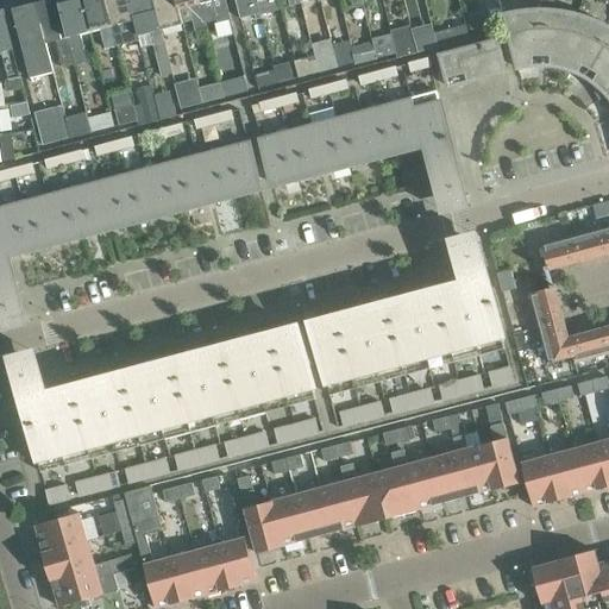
[(58,0),(46,0),(36,2),(46,43),(56,41),(63,68),(75,66),(58,0)]
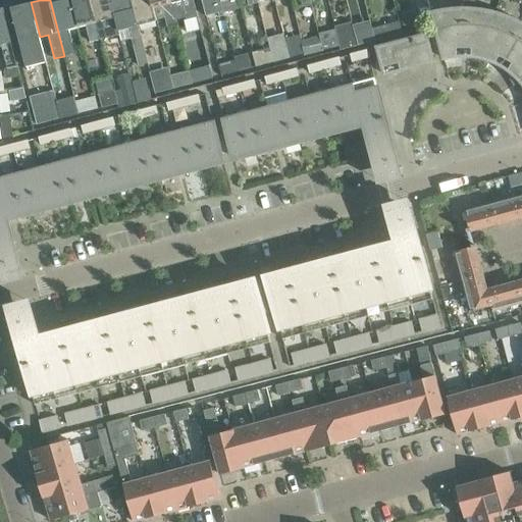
[(77,28),(70,0),(50,0),(64,56),(74,53),(68,30),(77,28)]
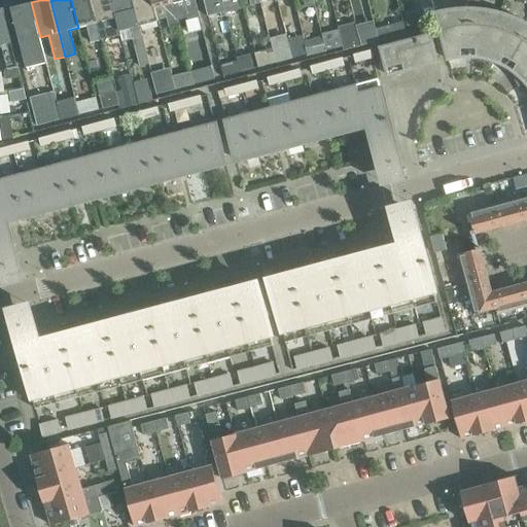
[(92,0),(71,0),(78,28),(86,26),(91,41),(102,38),(92,0)]
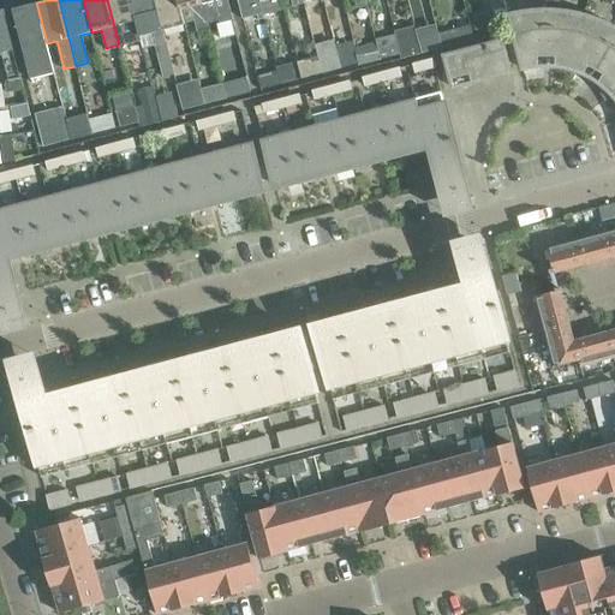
[(141,40),(131,0),(107,0),(119,45),(141,40)]
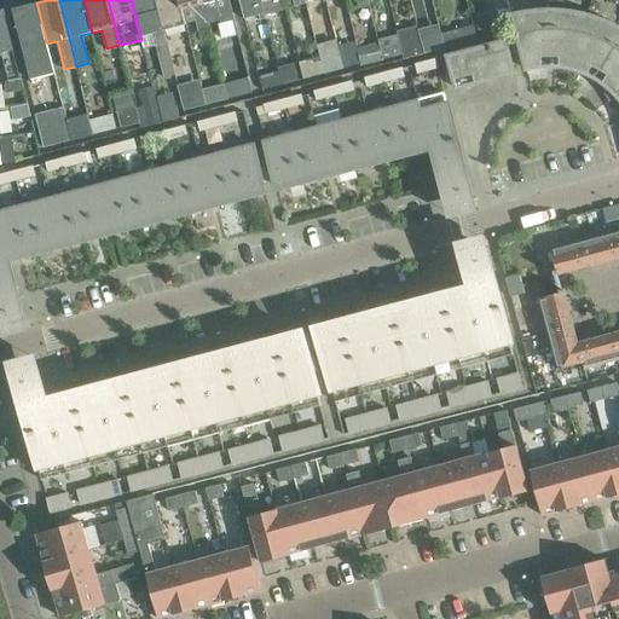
[(169,47),(156,0),(132,0),(142,40),(143,48),(156,45),(165,77),(175,75),(169,47)]
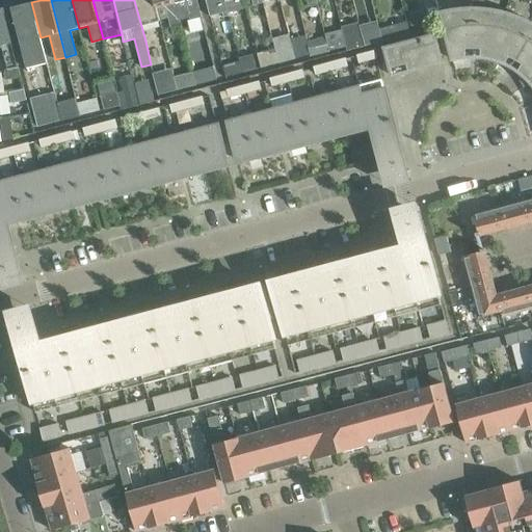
[(160,20),(155,0),(134,0),(145,41),(164,35),(160,20)]
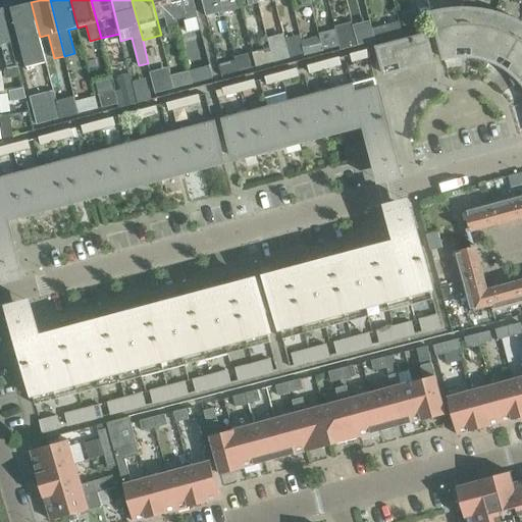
[(178,19),(172,0),(152,0),(157,19),(165,17),(167,27),(177,24),(176,20),(178,19)]
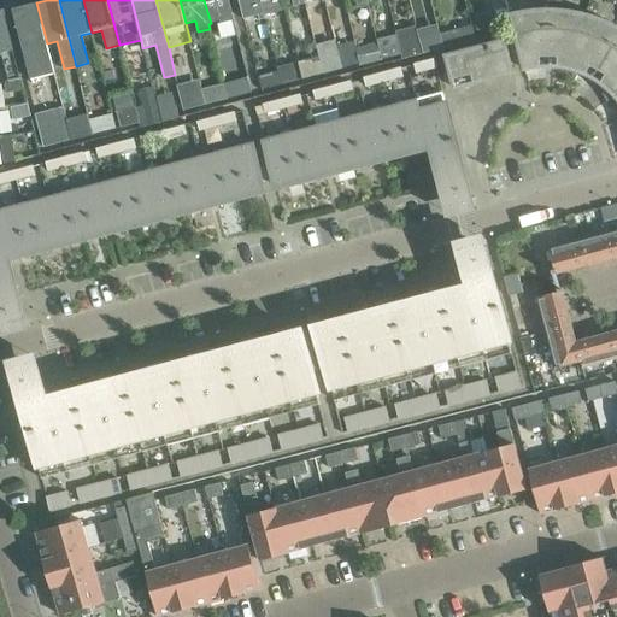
[(227,0),(204,0),(211,23),(219,22),(221,24),(233,21),(227,0)]
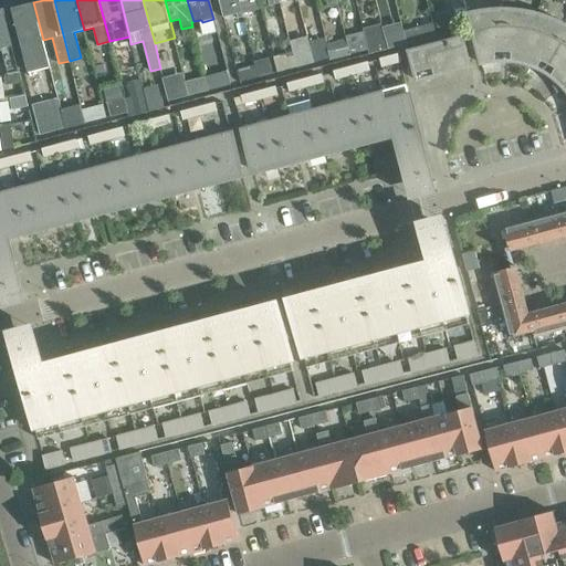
[(242,13),(239,0),(229,0),(232,10),(237,9),(239,14),(242,13)]
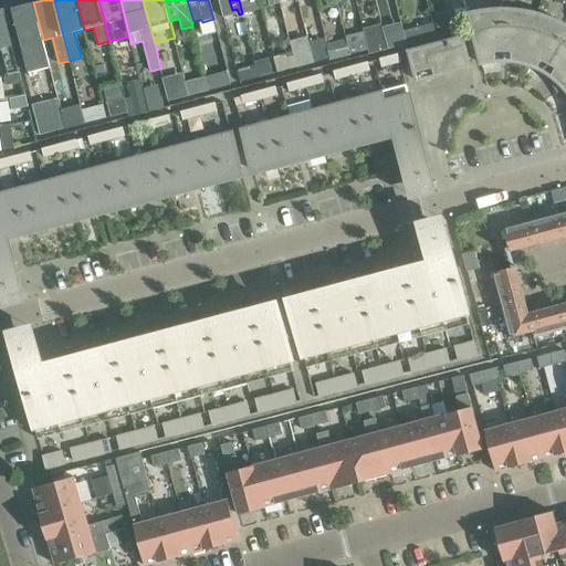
[(239,0),(242,13),(247,12),(245,7),(250,6),(248,0),(239,0)]
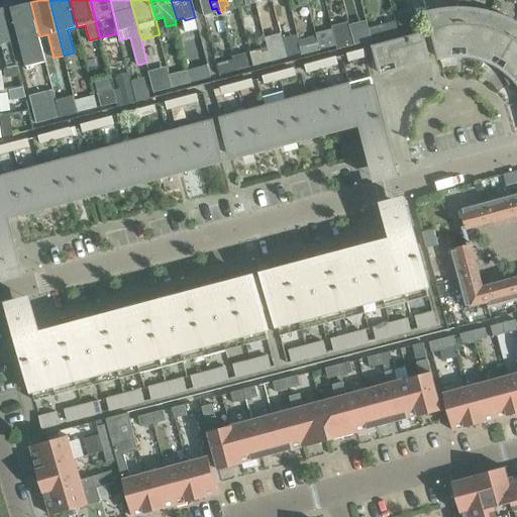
[(39,36),(30,2),(10,7),(25,67),(45,62),(39,36)]
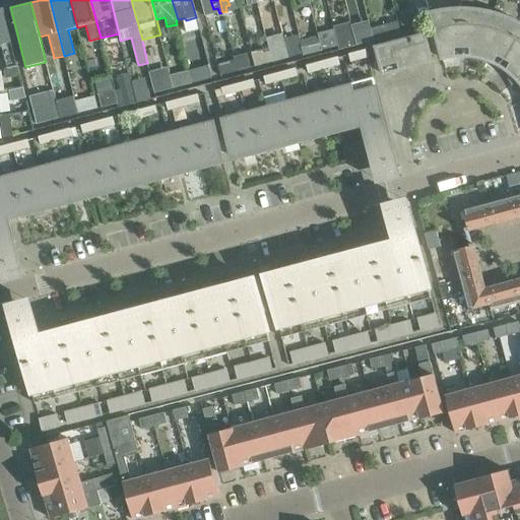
[(0,45),(1,45),(7,68),(17,66),(14,54),(11,43),(2,9),(0,9),(0,45)]
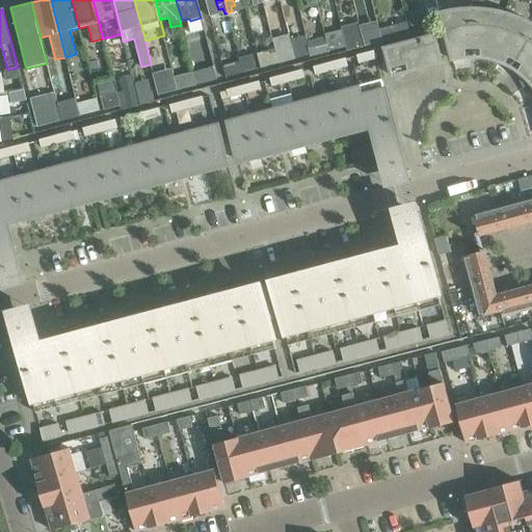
[(447,11),(440,14),(443,25),(452,59),(456,58),(460,58),(464,57),(470,57),(474,57),(479,57),(483,58),(487,58),(491,59),(504,14),(498,11),(490,10),(483,9),(476,9),(469,9),(461,9),(454,10),(447,11)]
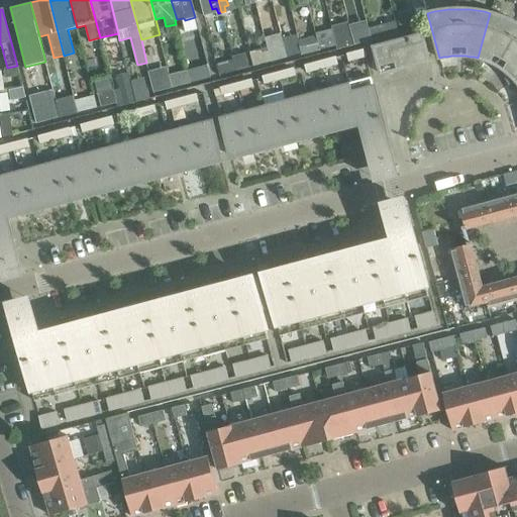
[(490,13),(478,58),(486,61),(490,63),(494,65),(498,67),(502,69),(505,72),(508,74),(512,77),(516,71),(516,23),(510,20),(503,17),(497,15),(490,13)]
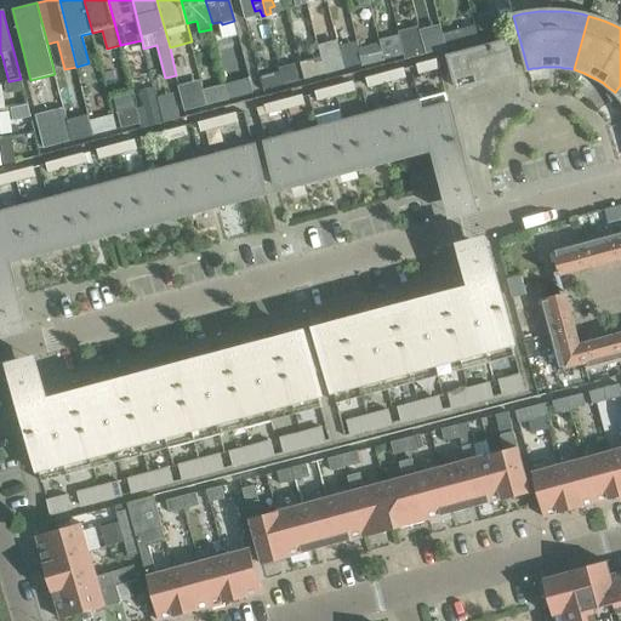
[(480,38),(495,34),(491,20),(477,23),(480,38)]
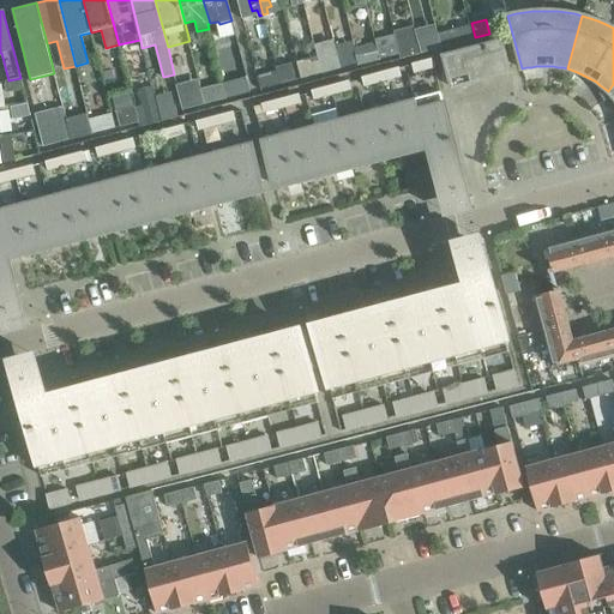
[(414,30),(415,32),(420,52),(440,47),(434,24),(414,30)]
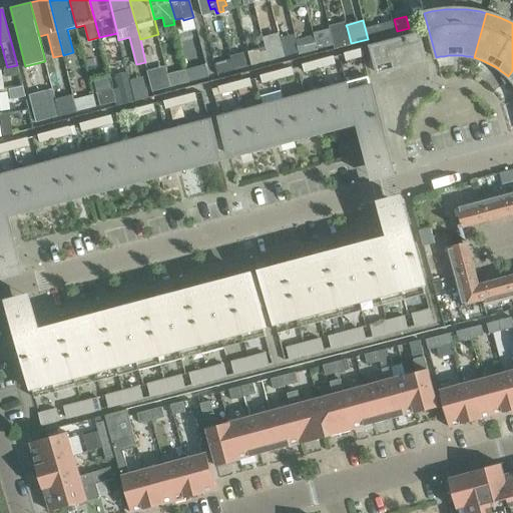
[(394,32),(391,20),(365,27),(368,39),(394,32)]
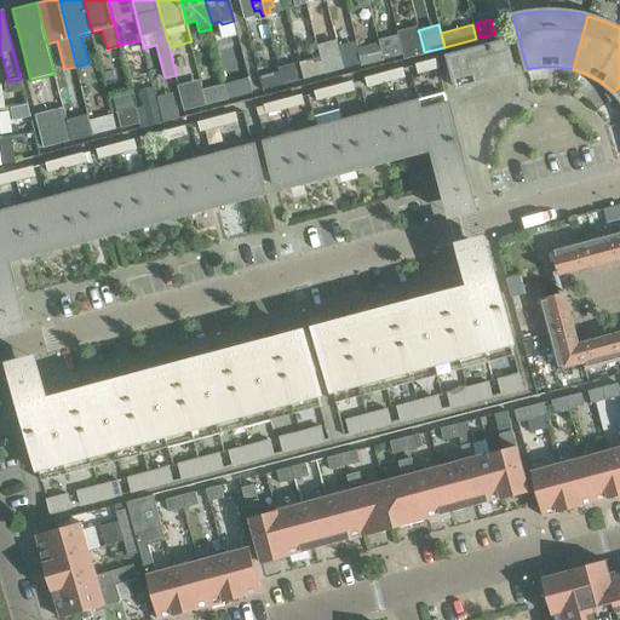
[(399,35),(379,40),(379,44),(383,58),(391,56),(402,52),(399,39),(399,35)]
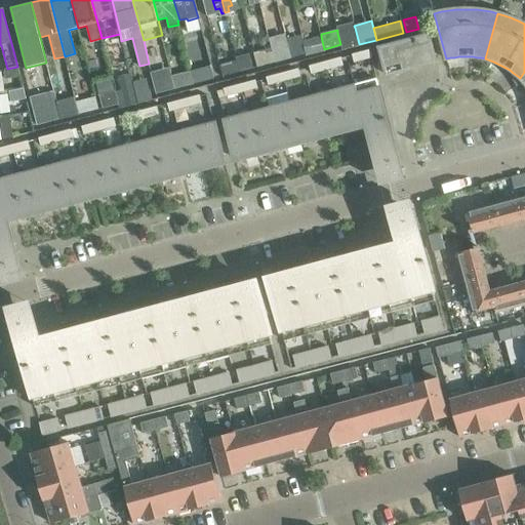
[(287,43),(291,57),(299,55),(307,53),(304,41),(301,34),(286,38),(287,43)]
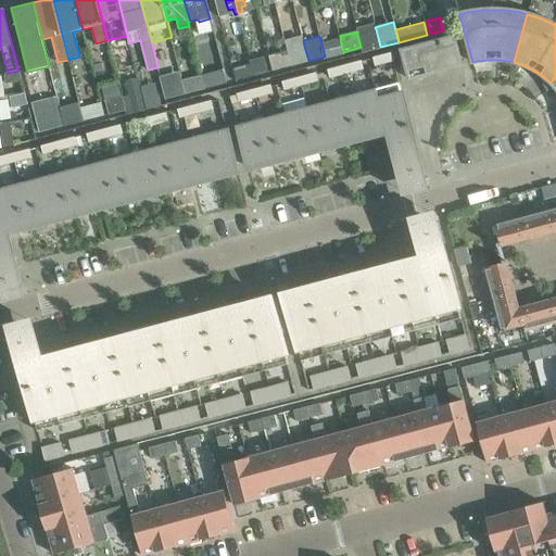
[(302,37),(293,39),(300,63),(308,61),(304,46),(303,40),(302,37)]
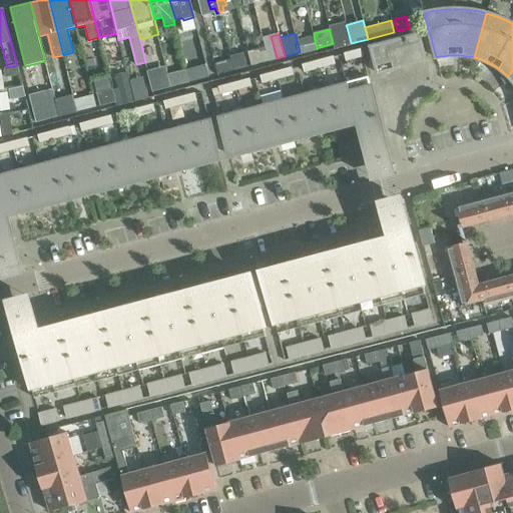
[(378,73),(426,60),(419,34),(371,47),(378,73)]
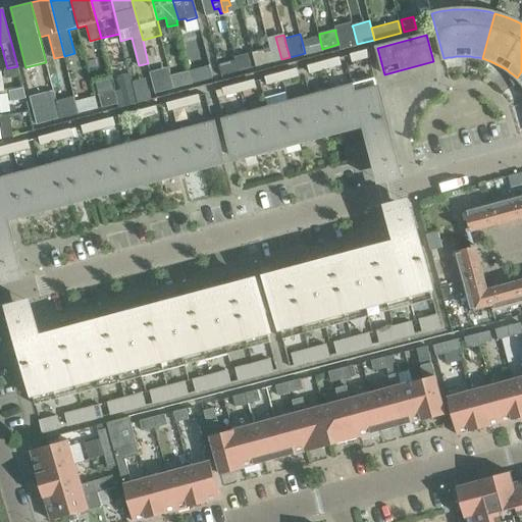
[(311,52),(322,49),(319,37),(302,41),(305,53),(311,52)]
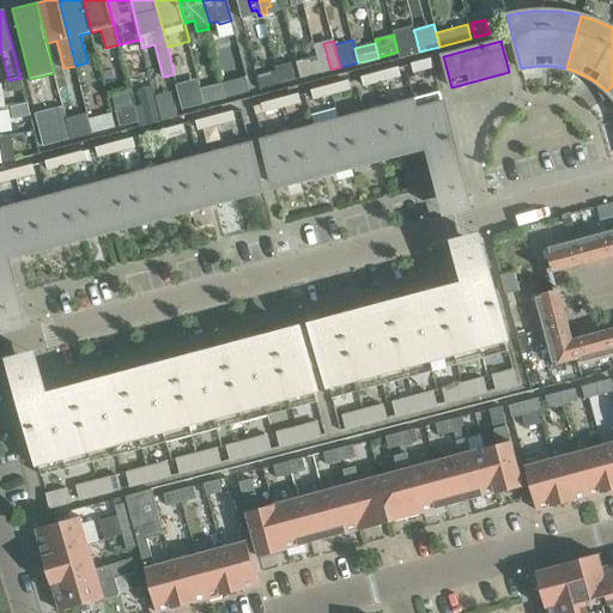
[(316,55),(296,61),(301,78),(321,73),(316,56),(316,55)]
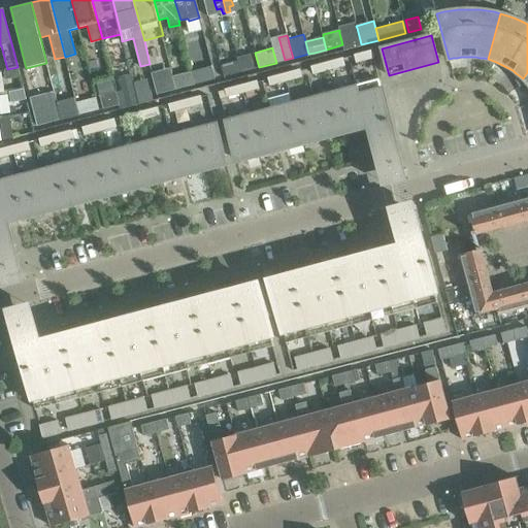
[(371,51),(353,56),(355,63),(373,58),(371,51)]
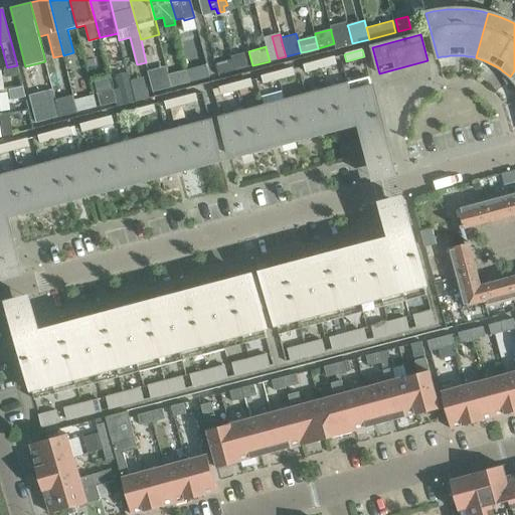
[(235,70),(248,66),(244,52),(231,55),(232,58),(235,70)]
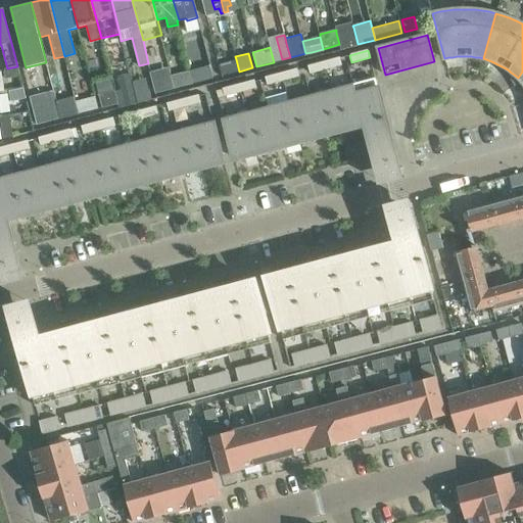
[(324,62),(326,68),(341,64),(339,58),(324,62)]
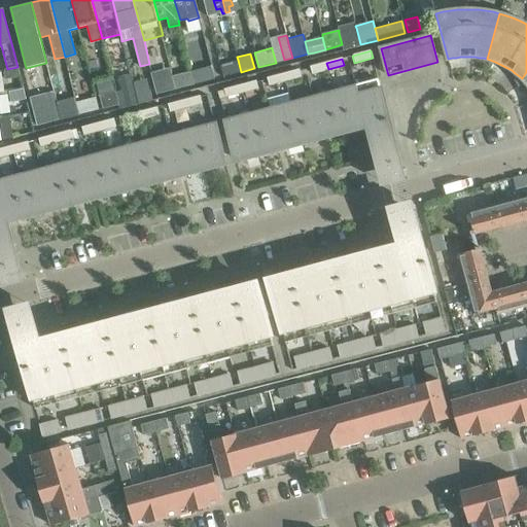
[(241,72),(238,60),(221,65),(224,76),(241,72)]
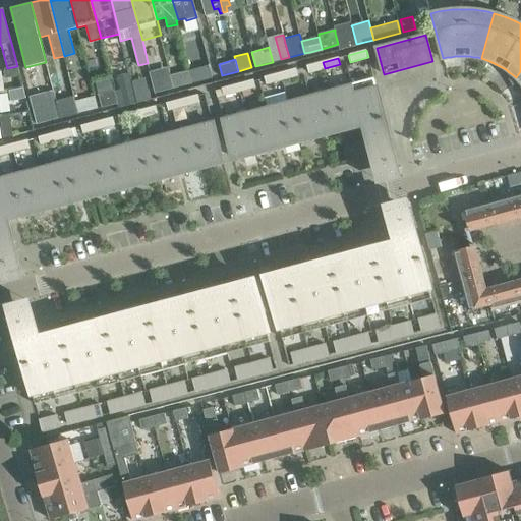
[(309,72),(325,68),(323,62),(307,66),(309,72)]
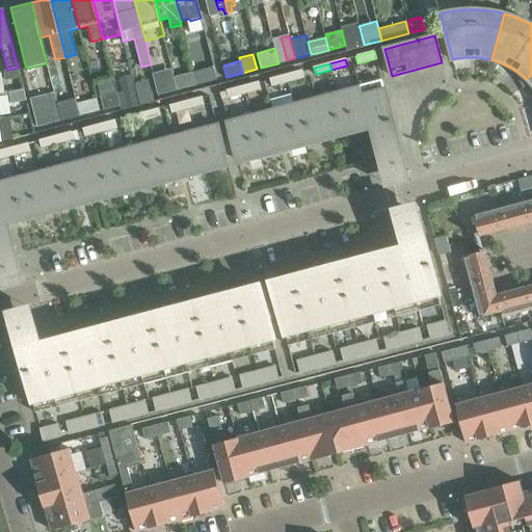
[(213,67),(193,72),(196,85),(216,80),(213,67)]
